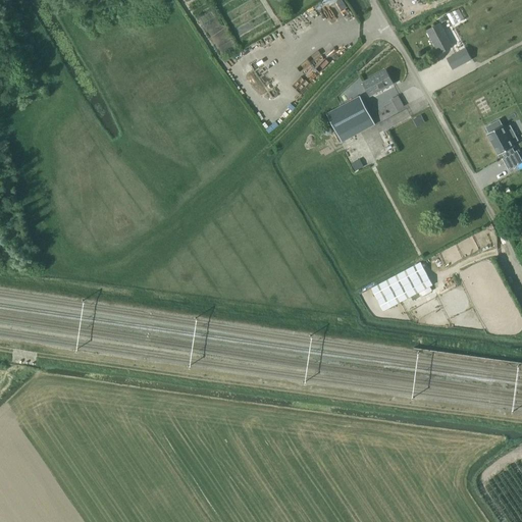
[(445,20),(441,15),(436,18),(439,23),(445,20)]
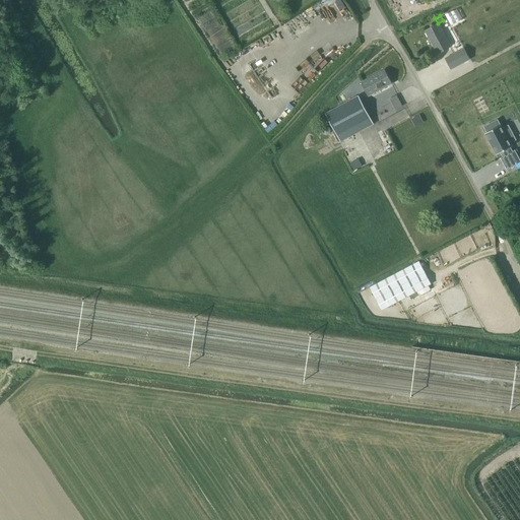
[(426,30),(437,54),(450,47),(438,24),(426,30)]
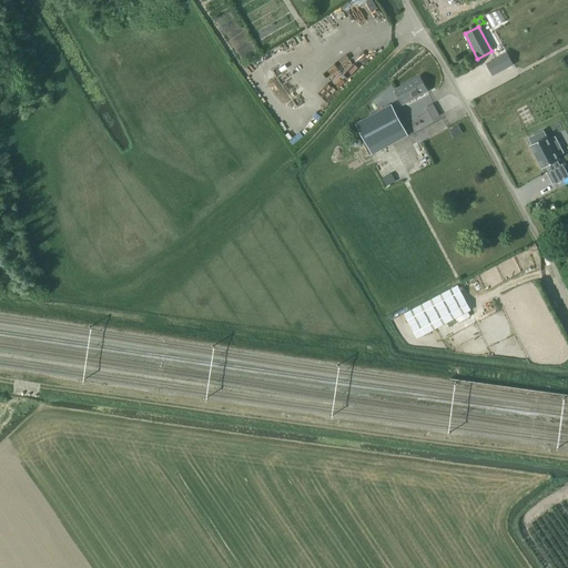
[(513,66),(506,53),(486,64),(493,75),(513,66)]
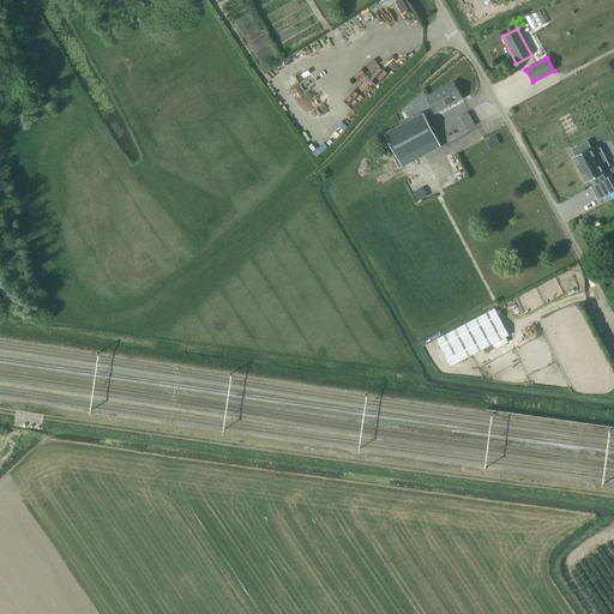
[(426,97),(435,113),(462,98),(457,90),(453,83),(449,85),(426,97)]
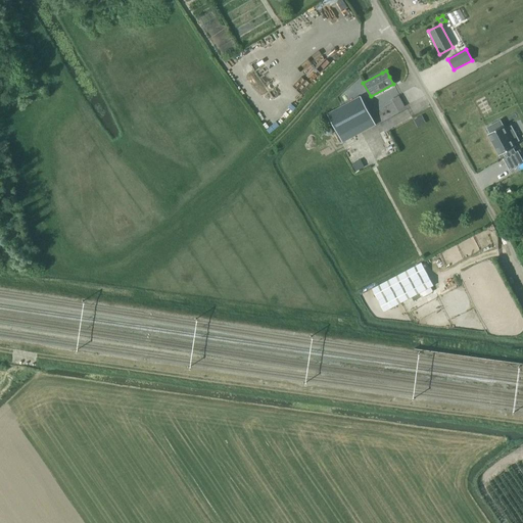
[(369,109),(376,124),(408,109),(400,95),(369,109)]
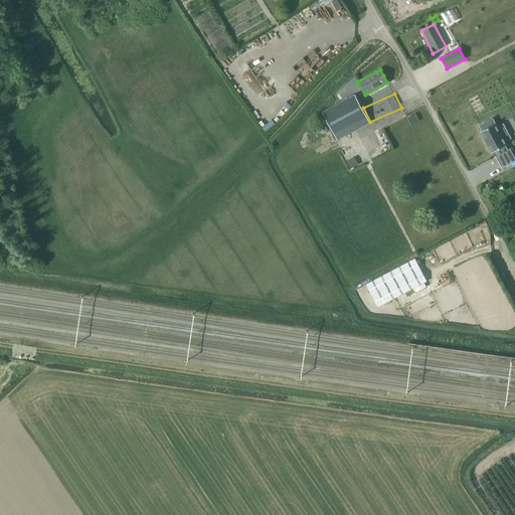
[(327,123),(337,140),(369,123),(355,96),(337,105),(322,113),(327,123)]
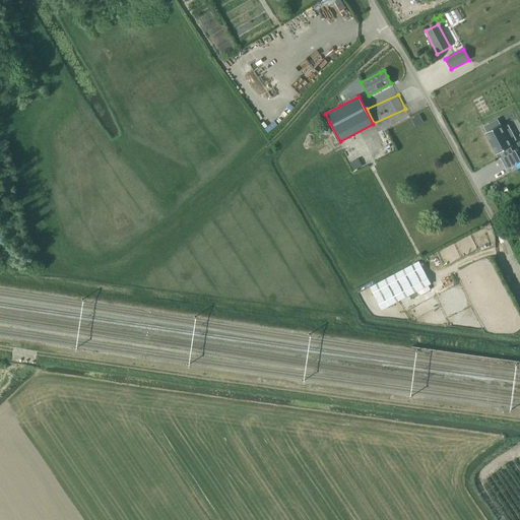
[(512,146),(510,143),(516,140),(508,126),(503,128),(501,125),(500,125),(497,120),(484,127),(486,132),(485,133),(491,144),(497,154),(501,152),(503,157),(501,158),(507,170),(519,161),(519,160),(514,151),(512,152),(510,147),(512,146)]
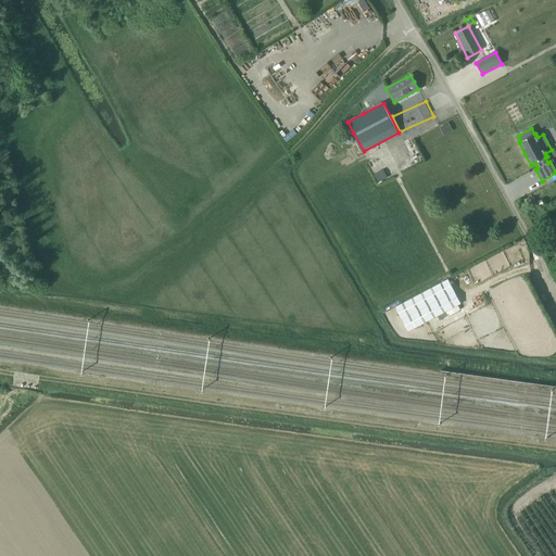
[(395,307),(408,332),(427,323),(460,304),(447,279),(395,307)]
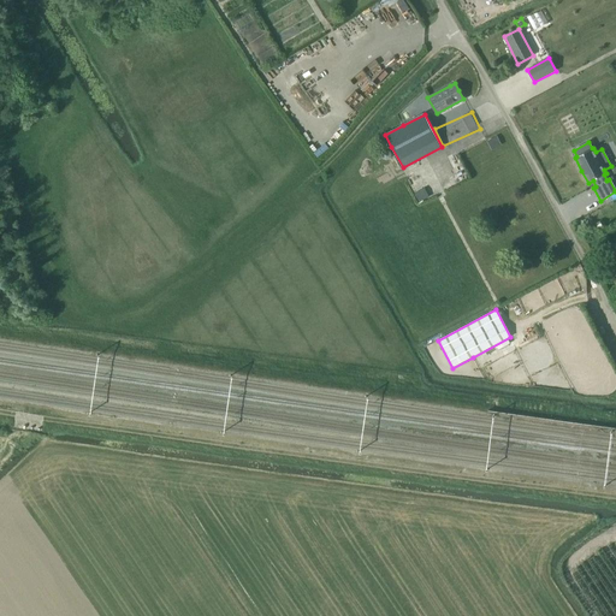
All buildings are outlined.
